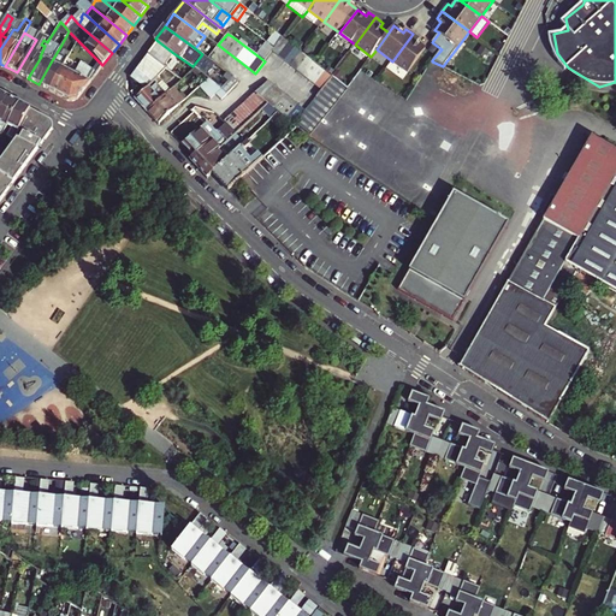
[(283,37),(278,34),(270,45),(274,48),(283,37)]
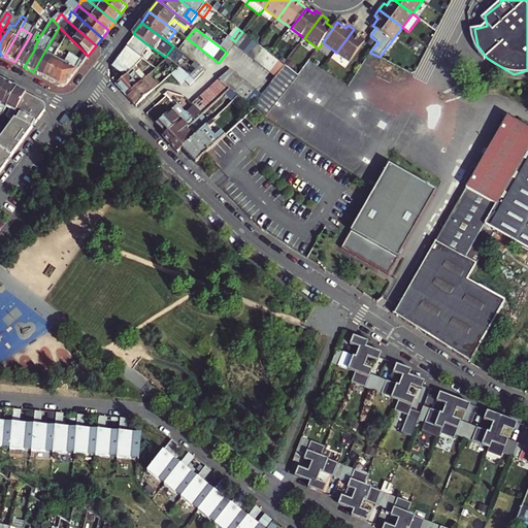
[(336,53),(350,63),(365,42),(358,37),(360,34),(354,29),(336,53)]
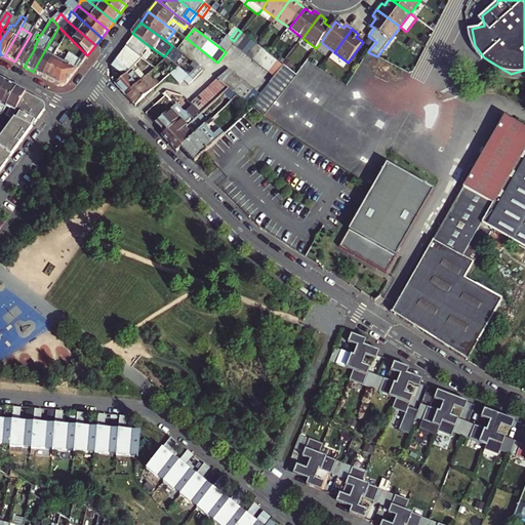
[(14,62),(24,67),(35,48),(34,48),(38,39),(35,38),(37,34),(32,32),(31,34),(14,62)]
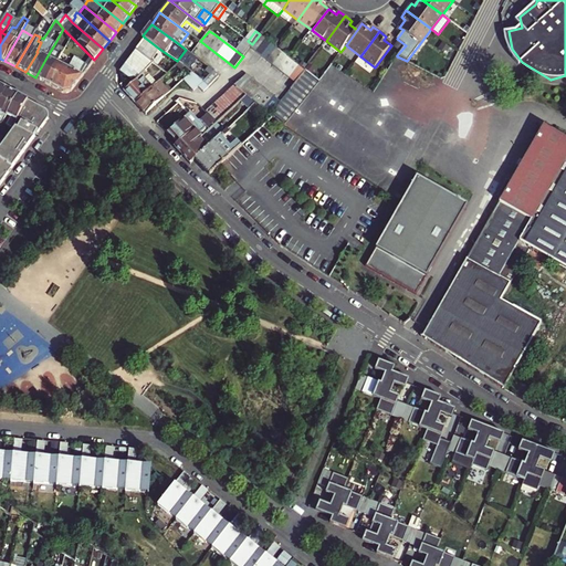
[(250,48),(296,83),(305,71),(304,70),(260,34),(252,44),(250,48)]
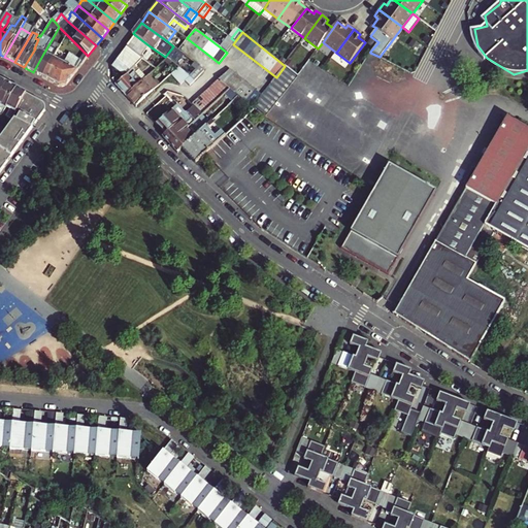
[(127,46),(140,58),(149,45),(135,35),(127,46)]
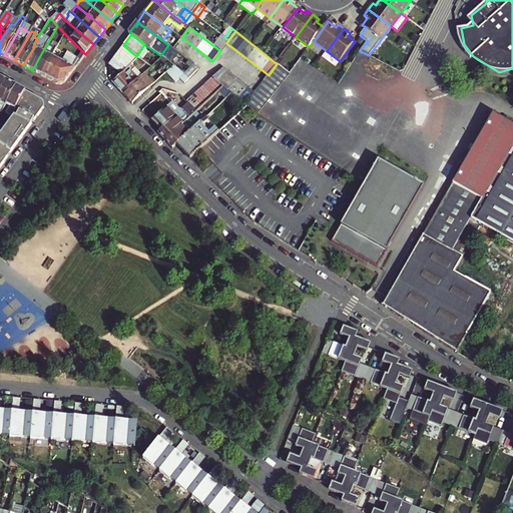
[(215,47),(220,51),(226,43),(228,40),(224,37),(223,36),(215,47)]
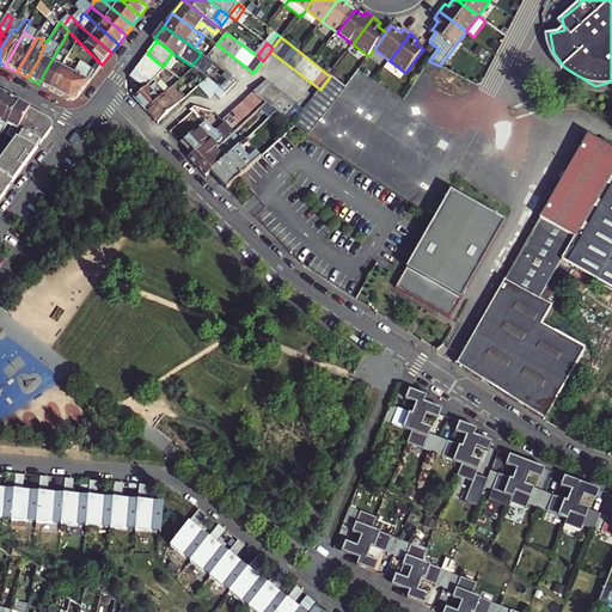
[(49,90),(62,68),(68,56),(61,53),(65,47),(61,44),(50,62),(38,84),(49,90)]
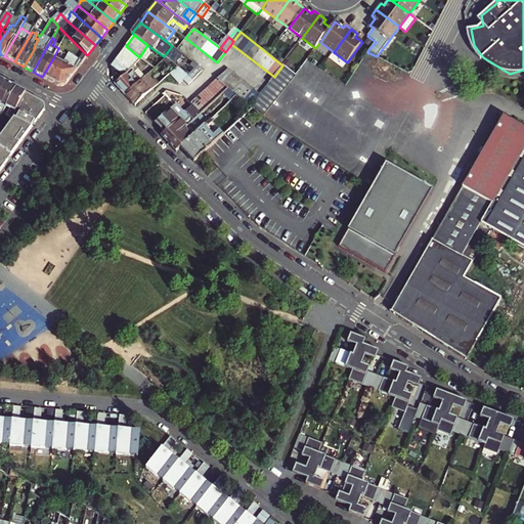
[(52,45),(58,48),(61,44),(55,40),(52,45)]
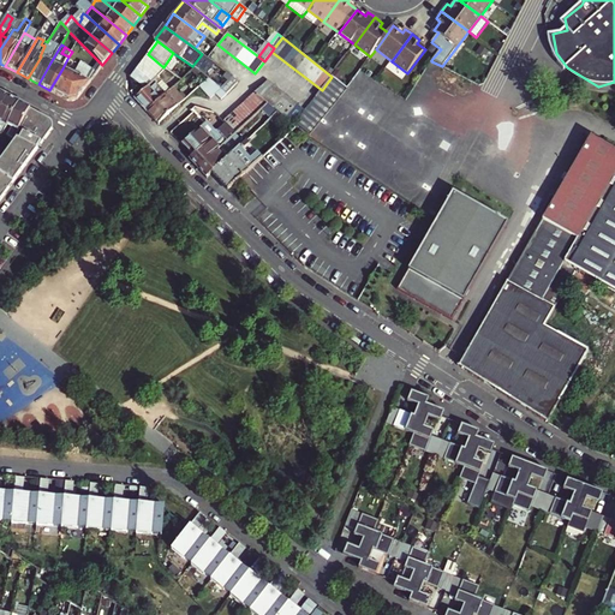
[(166,69),(163,67),(148,54),(142,63),(157,75),(159,76),(166,69)]
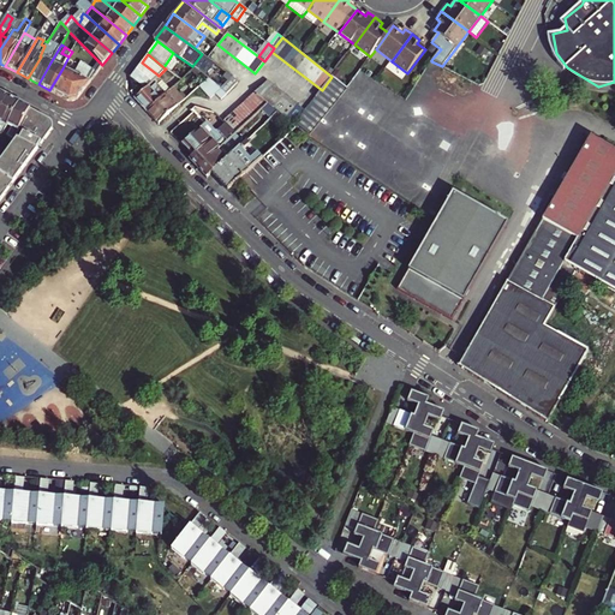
[(192,66),(199,72),(209,59),(202,54),(192,66)]
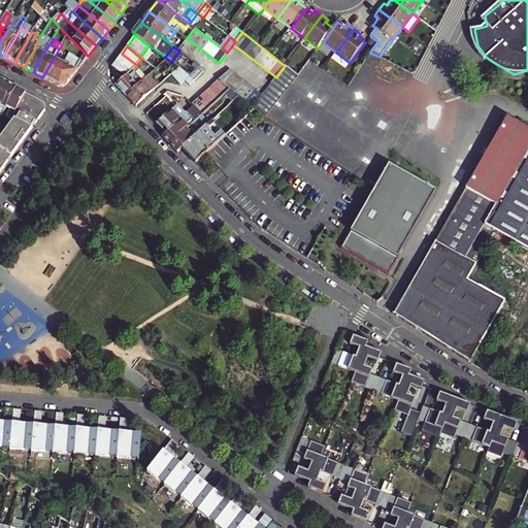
[(59,87),(67,85),(76,71),(84,62),(69,54),(64,64),(54,59),(42,77),(59,87)]
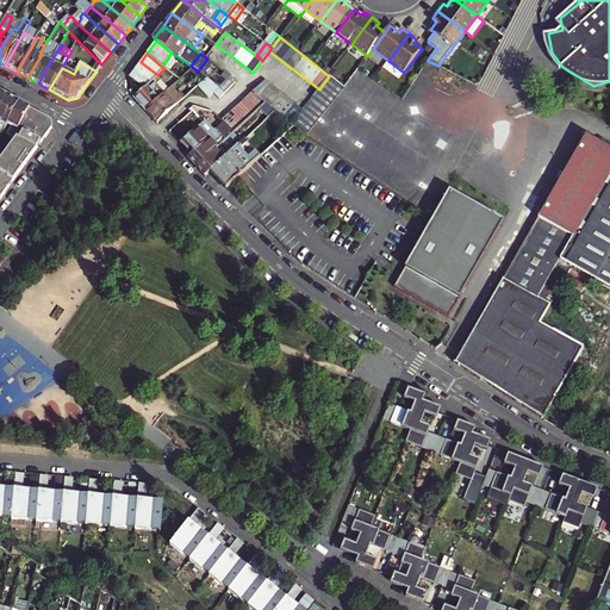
[(157,75),(156,74),(141,62),(135,69),(148,79),(150,81),(151,81),(156,76),(157,75)]
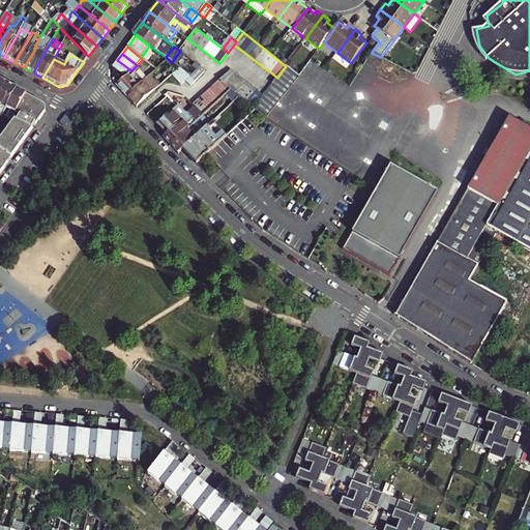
[(113,66),(123,75),(128,68),(117,60),(113,66)]
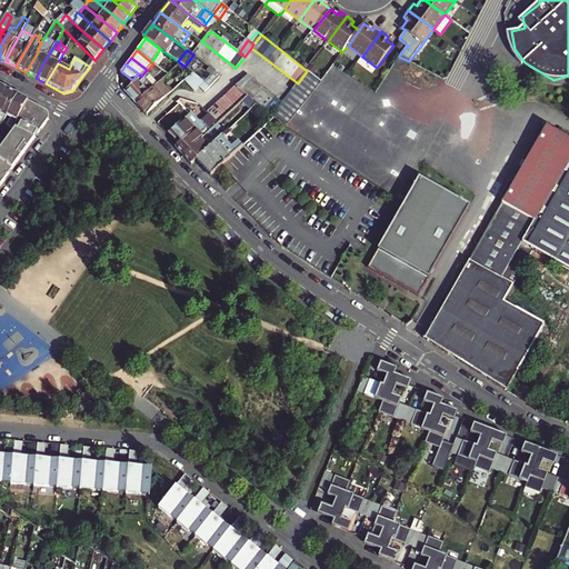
[(136,103),(157,85),(146,71),(141,76),(125,91),(136,103)]
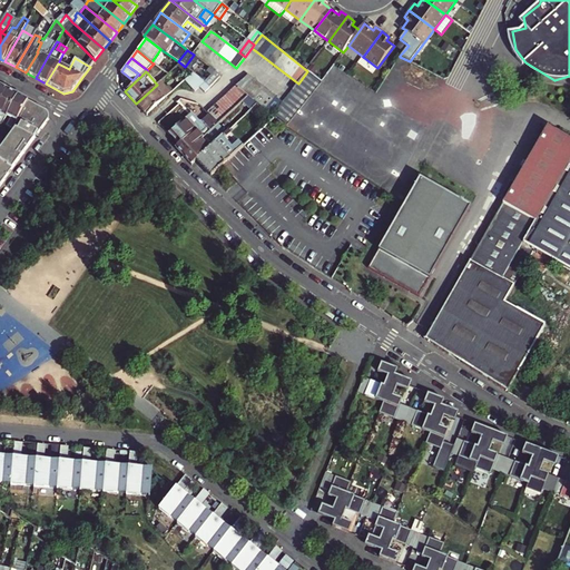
[(215,71),(205,82),(194,71),(184,80),(195,91),(200,85),(206,90),(220,77),(215,71)]
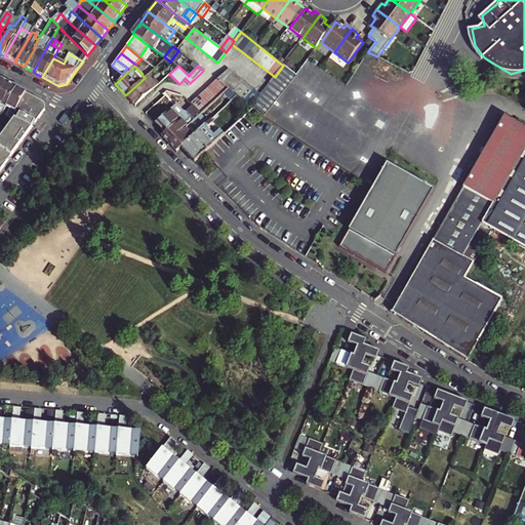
[(270,83),(283,93),(296,76),(283,66),(275,77),(270,83)]
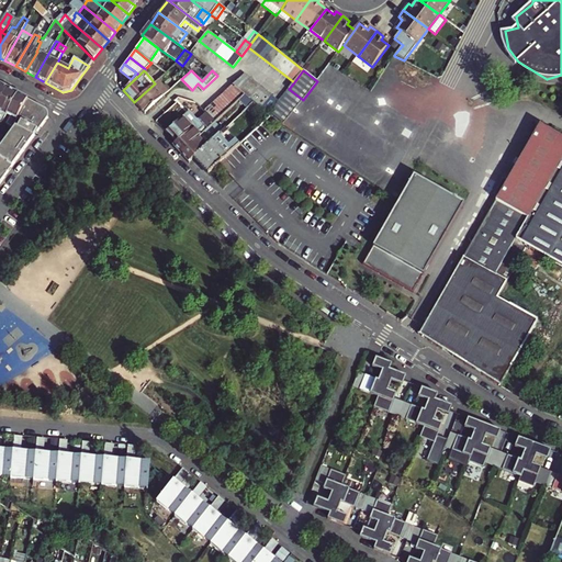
[(206,113),(215,123),(240,99),(245,96),(255,103),(267,114),(278,101),(245,74),(204,111),(206,113)]
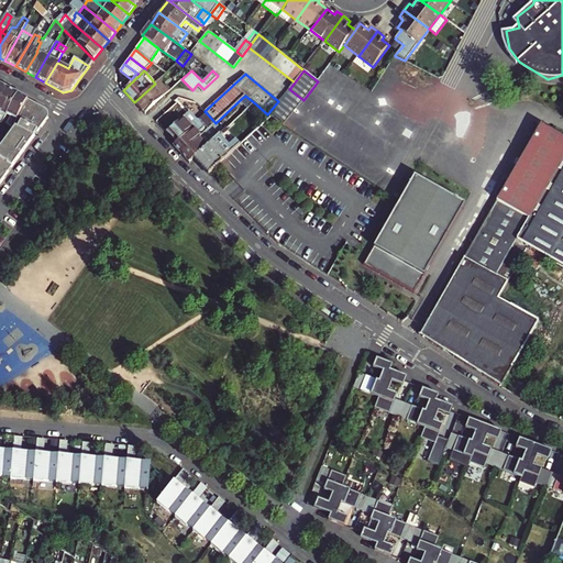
[(134,102),(144,112),(169,91),(159,80),(155,84),(134,102)]
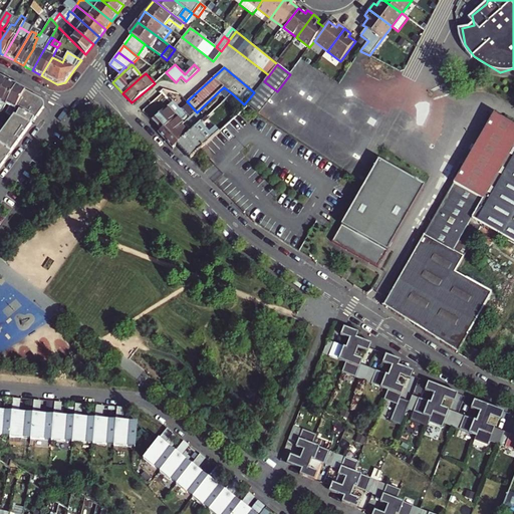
[(0,103),(4,106),(15,85),(7,81),(0,93),(0,103)]
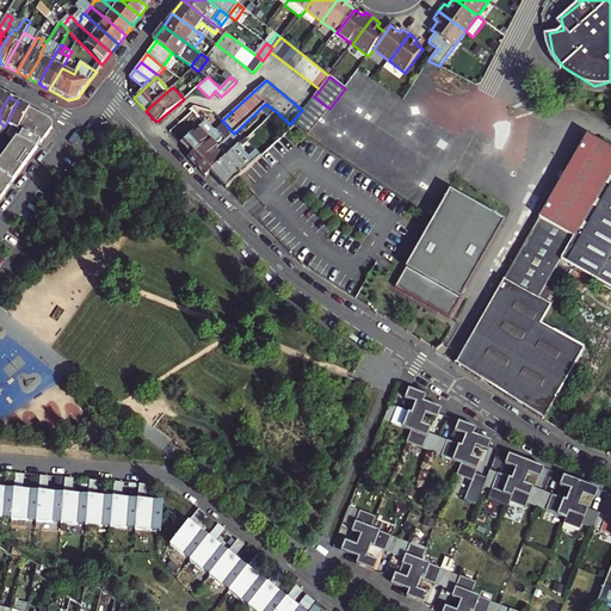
[(29,109),(30,107),(18,102),(5,127),(1,134),(10,137),(13,140),(29,109)]
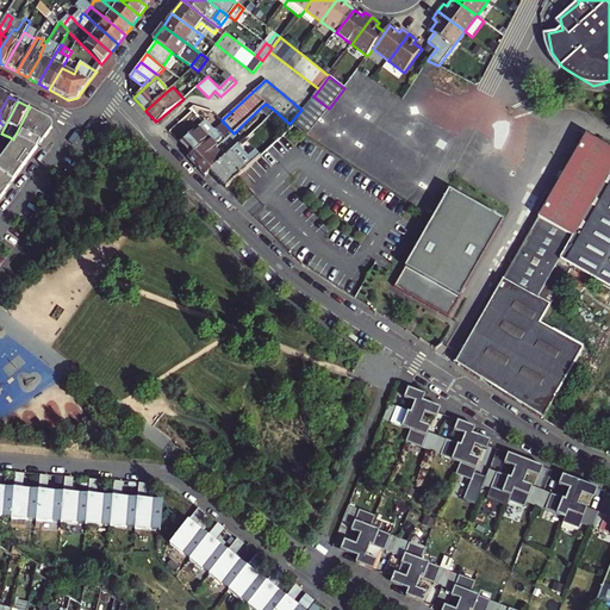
[(271,117),(277,112),(266,104),(261,107),(271,117)]
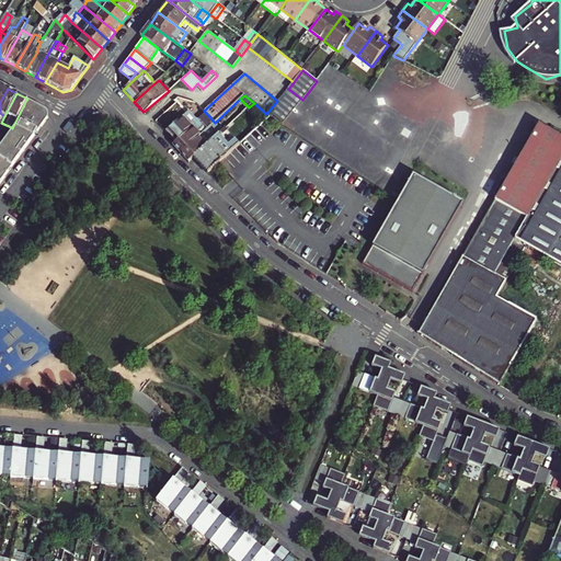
[(45,110),(26,100),(12,128),(0,146),(0,182),(32,140),(47,118),(48,117),(48,116),(48,115),(48,114),(48,113),(47,112),(46,111),(45,110)]
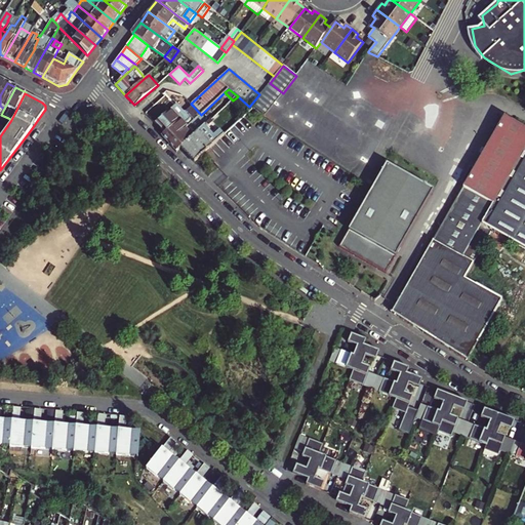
[(162,135),(168,143),(201,115),(193,106),(187,112),(184,112),(176,105),(156,123),(165,132),(162,135)]
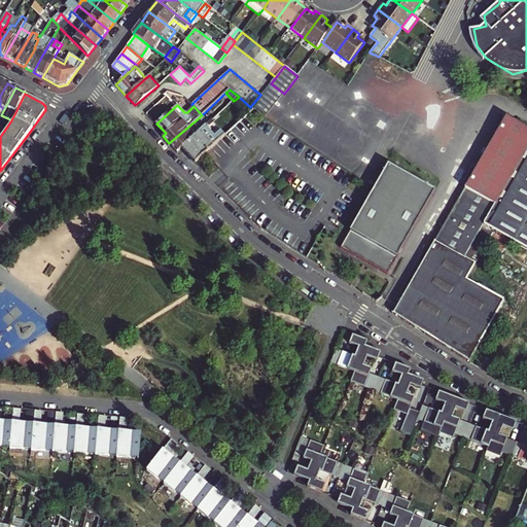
[(177,152),(181,148),(199,132),(200,131),(196,126),(201,120),(204,117),(202,115),(169,143),(177,152)]
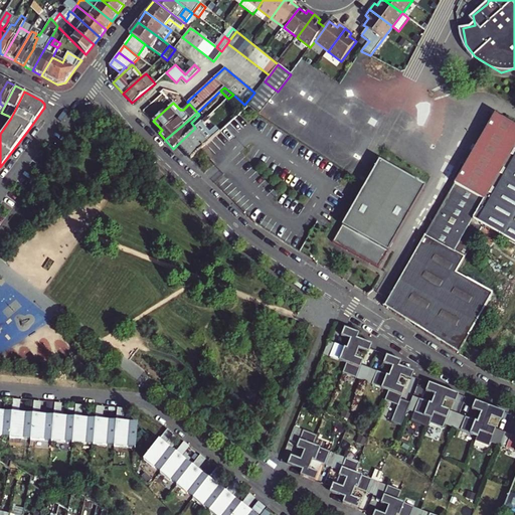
[(514,243),(514,126),(495,114),(455,184),(456,184),(484,202),(474,220),(474,221),(484,226),(499,235),(514,243)]
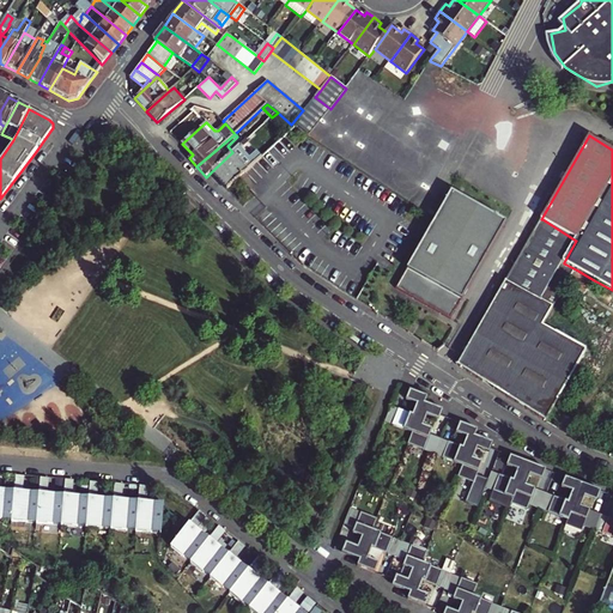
[(228,146),(232,152),(240,147),(234,140),(228,146)]
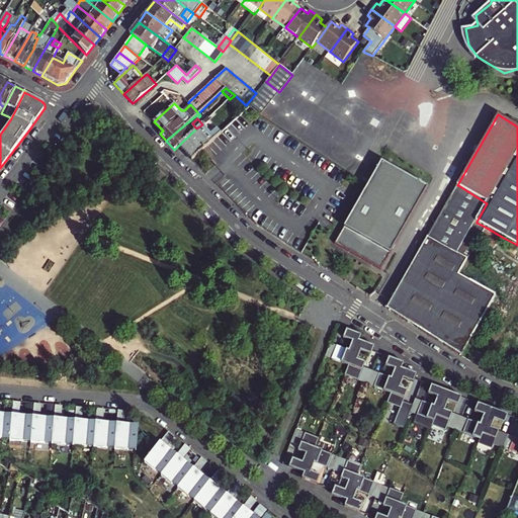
[(178,146),(192,160),(221,134),(217,128),(204,140),(195,130),(178,146)]
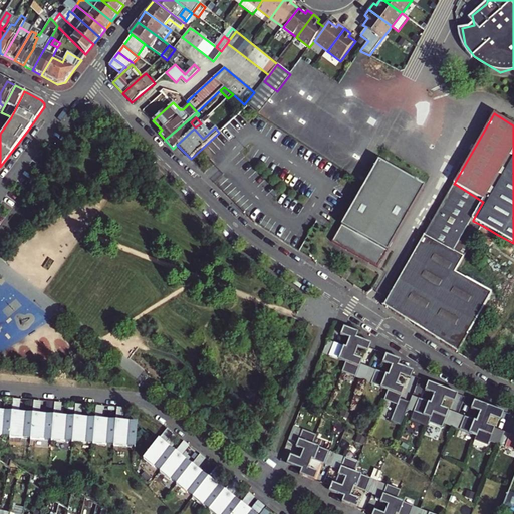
[(332,241),(378,267),(424,186),(378,160),(332,241)]
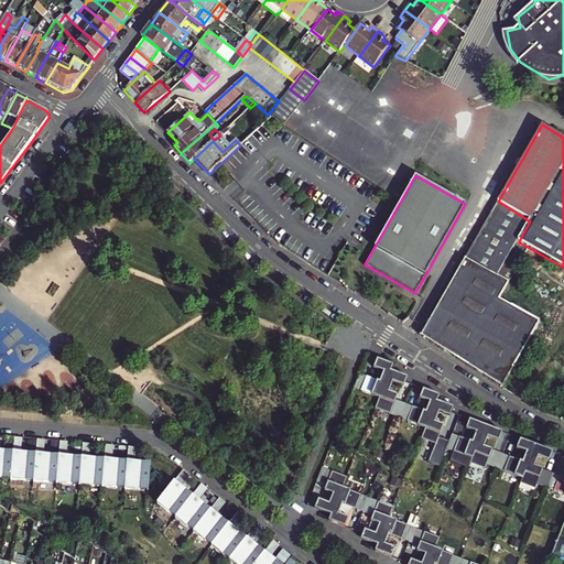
[(163,193),(172,201),(180,193),(172,185),(163,193)]
